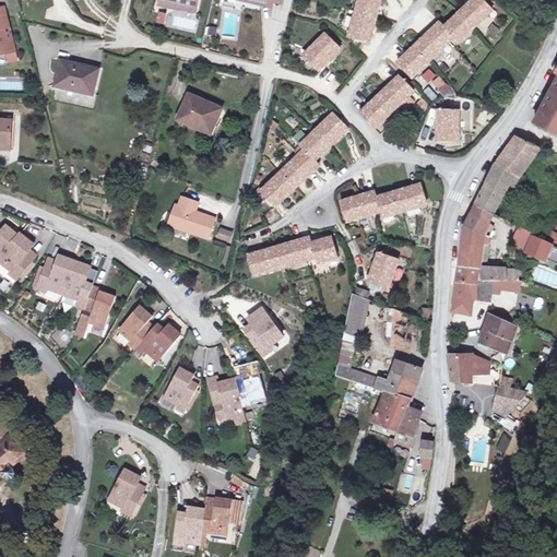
[(193,11),(197,0),(158,0),(174,3),(176,7),(193,11)]
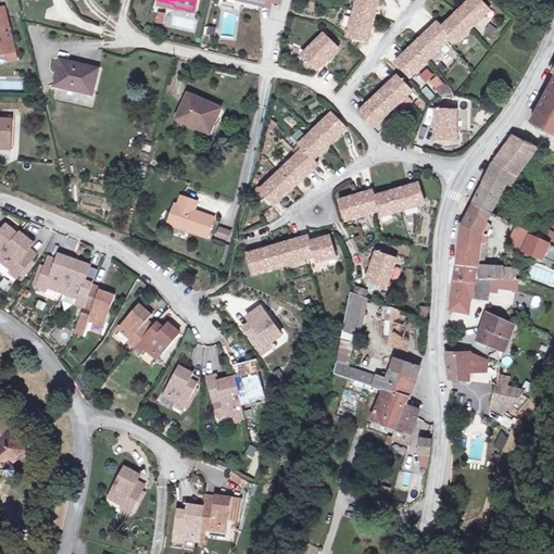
[(365,41),(376,0),(354,0),(347,29),(353,30),(351,38),(365,41)]
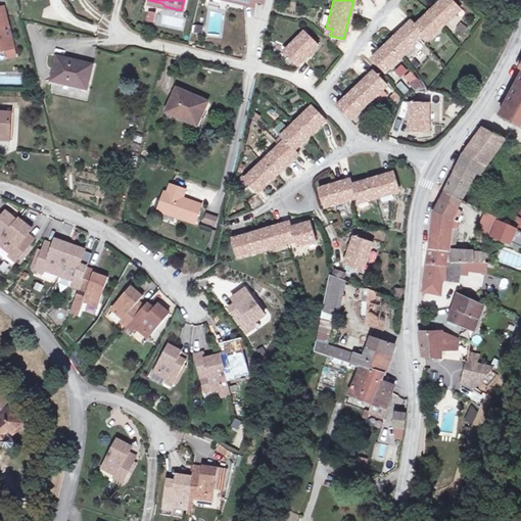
[(415,35),(425,26),(433,33),(455,12),(451,8),(456,4),(452,0),(439,0),(415,24),(411,18),(370,57),(380,67),(385,63),(388,67),(419,39),(415,35)]
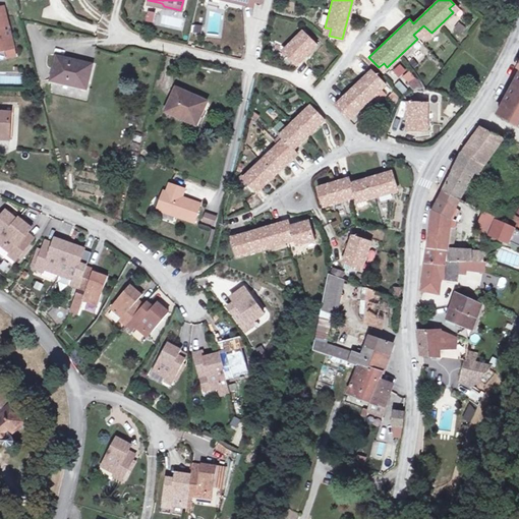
[(453,12),(458,8),(454,4),(449,8),(453,12)]
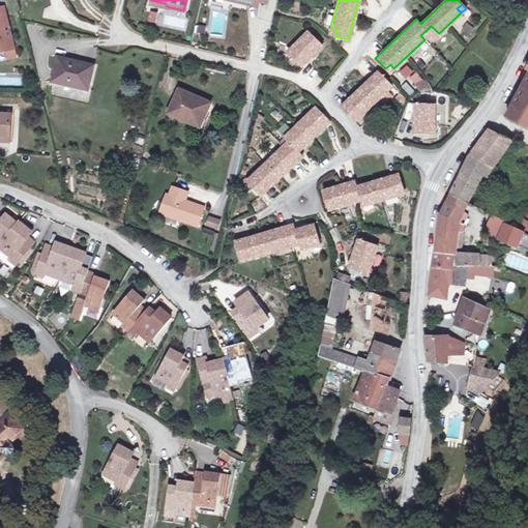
[(15,53),(2,5),(0,6),(0,50),(3,49),(4,56),(15,53)]
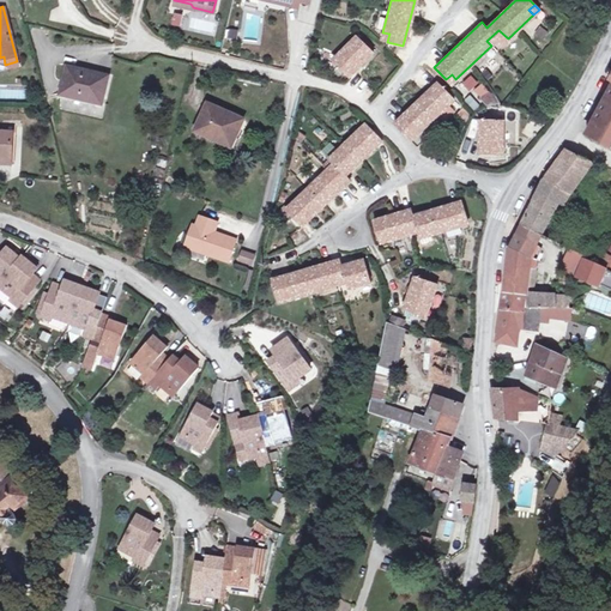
[(181,13),(174,12),(171,22),(179,24),(181,13)]
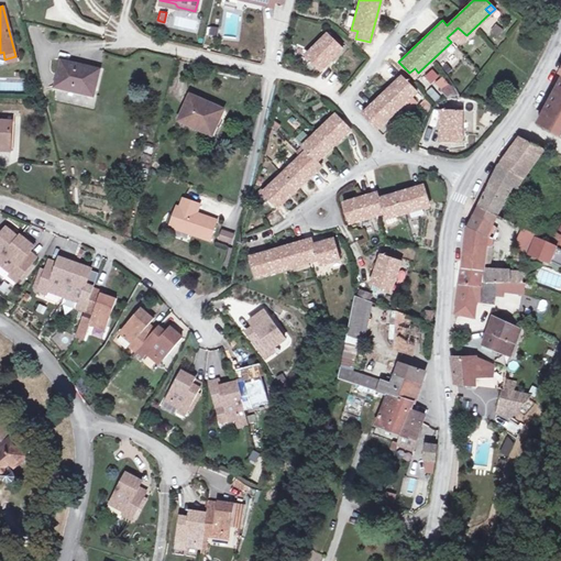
[(497,34),(502,29),(495,23),(491,29),(497,34)]
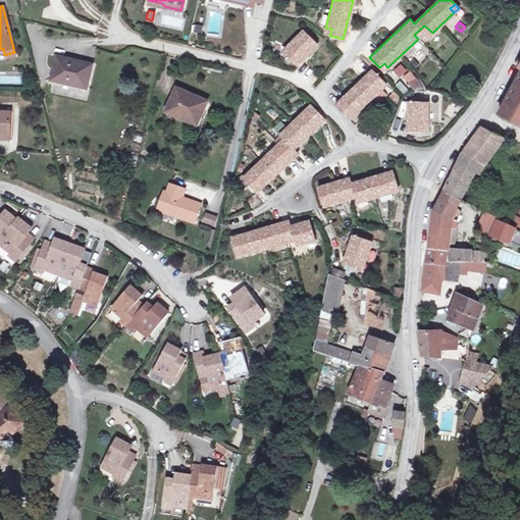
[(414,35),(418,39),(423,34),(426,38),(432,33),(424,26),(414,35)]
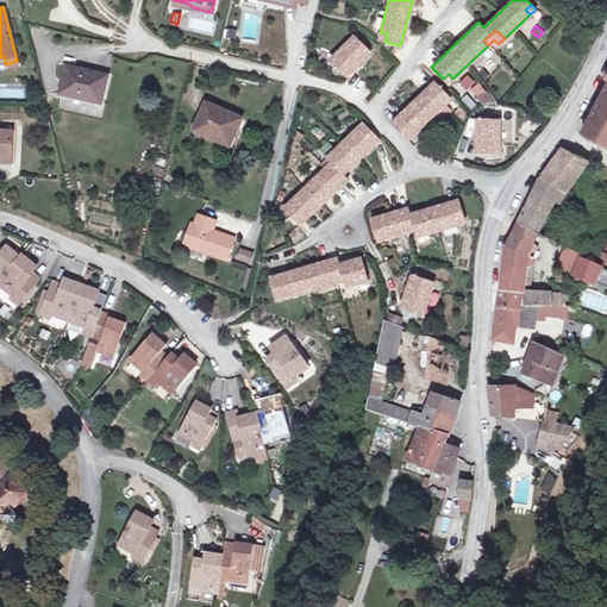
[(369,50),(354,35),(329,60),(345,75),(369,50)]
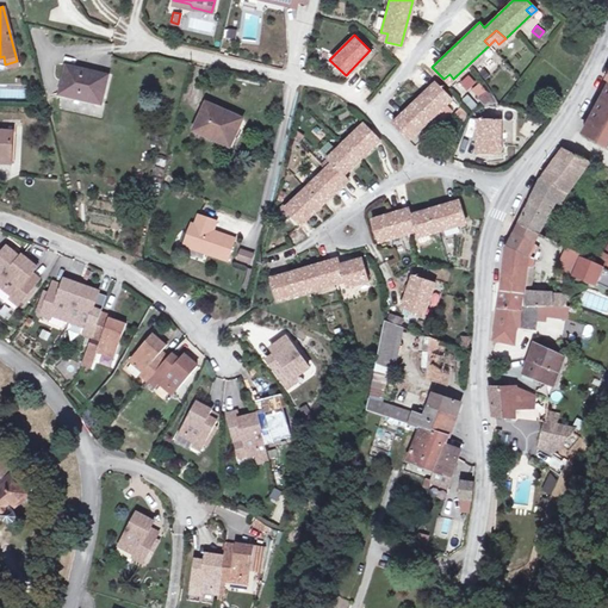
[(99,101),(106,74),(64,64),(59,92),(99,101)]
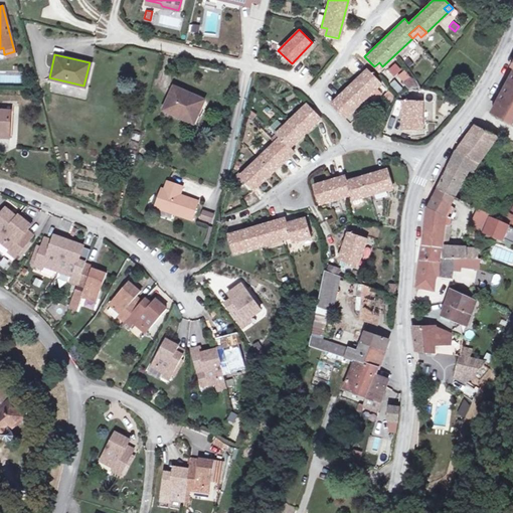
[(412,62),(407,56),(403,59),(408,65),(412,62)]
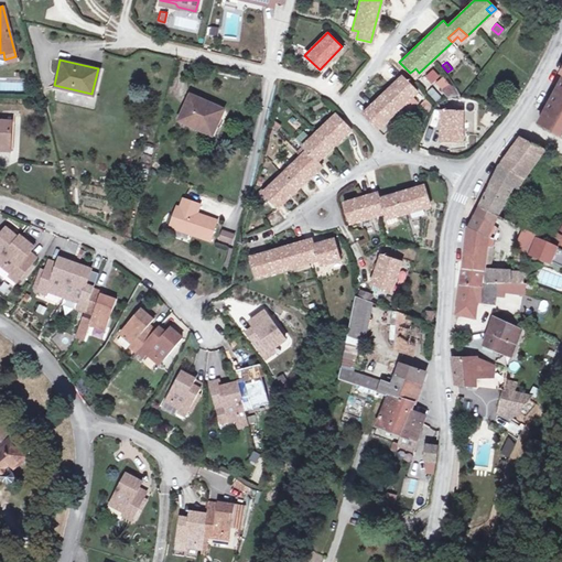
[(430,83),(439,74),(430,66),(422,75),(430,83)]
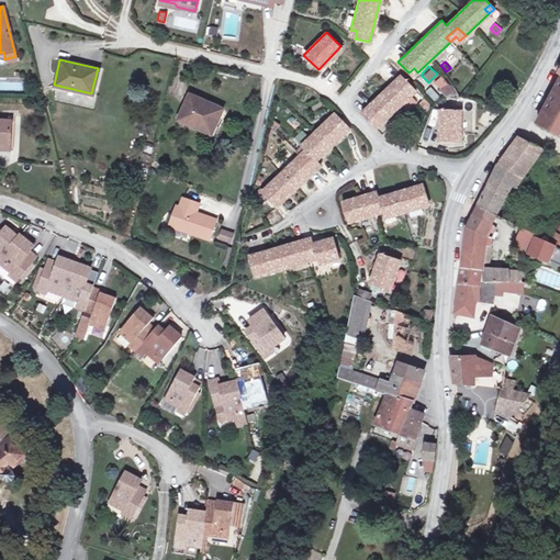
[(412,77),(417,73),(414,68),(409,73),(412,77)]
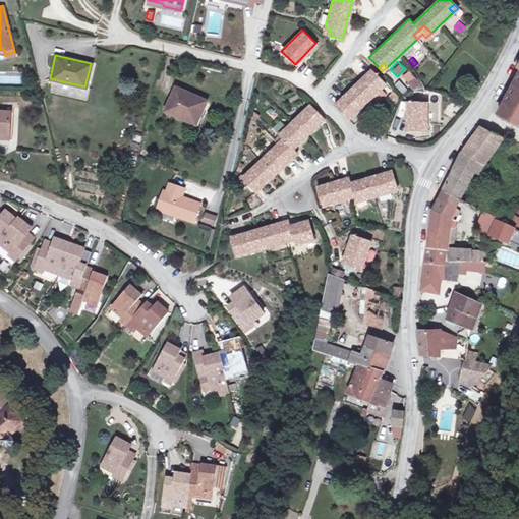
[(518,110),(518,63),(517,66),(518,67),(518,71),(516,76),(507,95),(497,113),(511,120),(517,109),(518,110)]
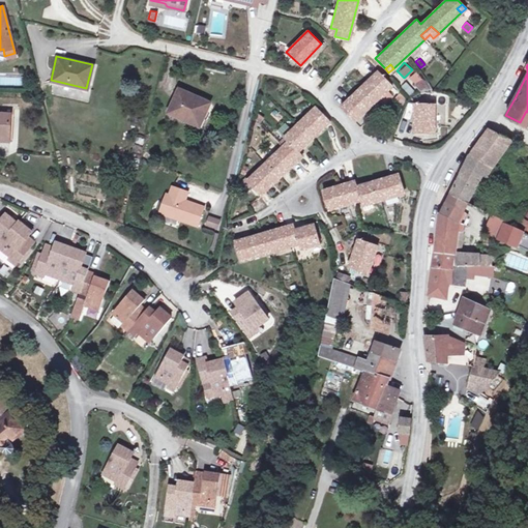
[(386,89),(391,84),(377,69),(340,106),(350,116),(355,111),(359,115),(377,97),(386,89)]
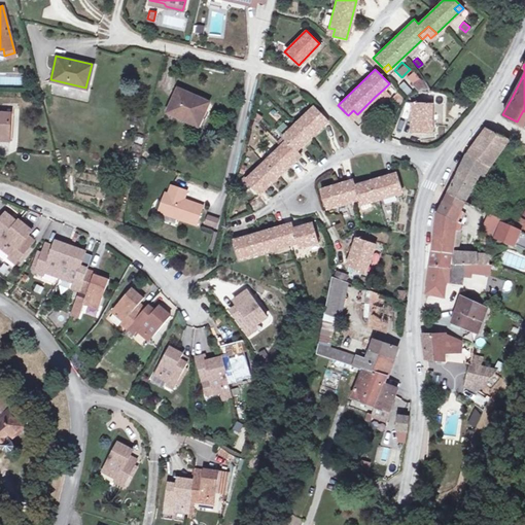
[(407,78),(412,83),(417,89),(427,86),(422,78),(416,70),(407,78)]
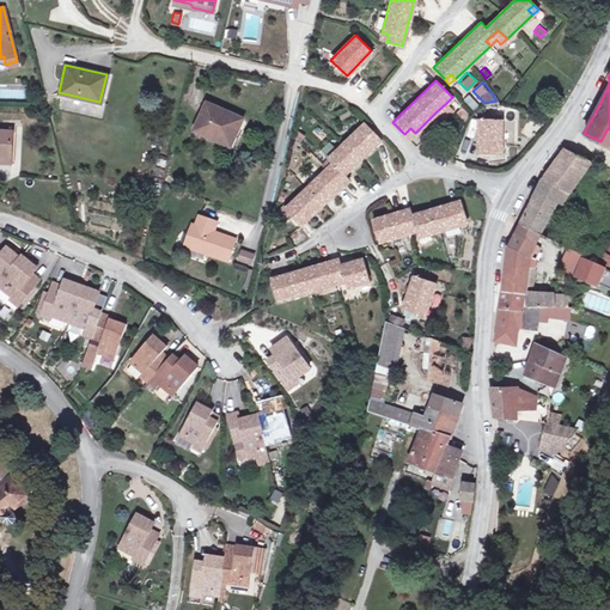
[(596,111),(607,90),(603,89),(592,109),(596,111)]
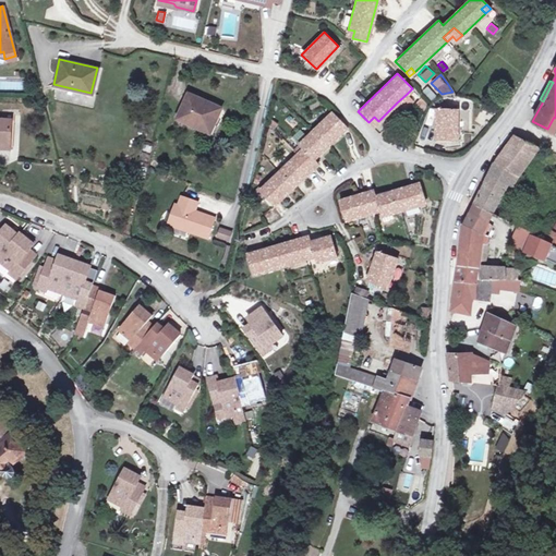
[(435,95),(425,84),(420,88),(430,99),(435,95)]
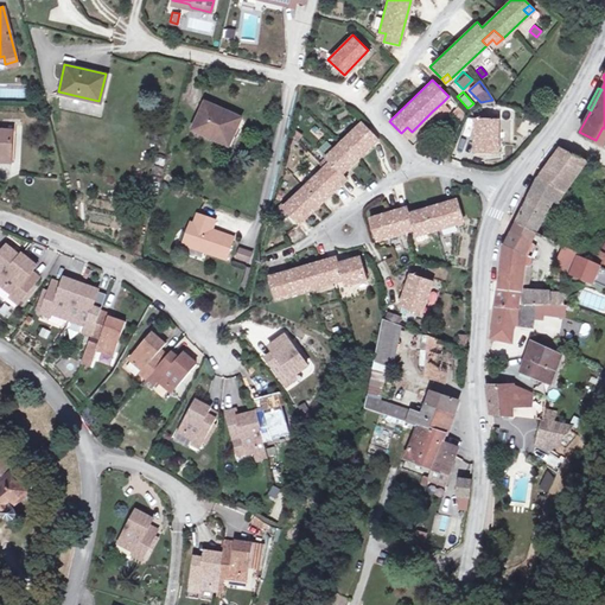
[(231,134),(239,116),(204,101),(192,128),(221,141),(225,132),(231,134)]
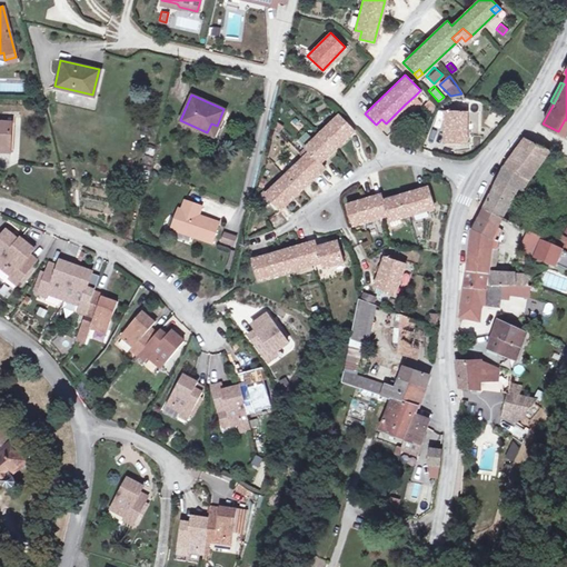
[(411,111),(420,102),(415,96),(405,105),(411,111)]
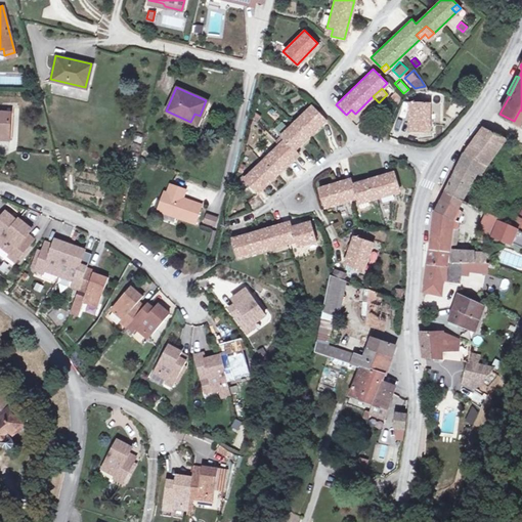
[(442,93),(432,89),(415,90),(415,96),(432,96),(432,100),(442,100),(442,93)]
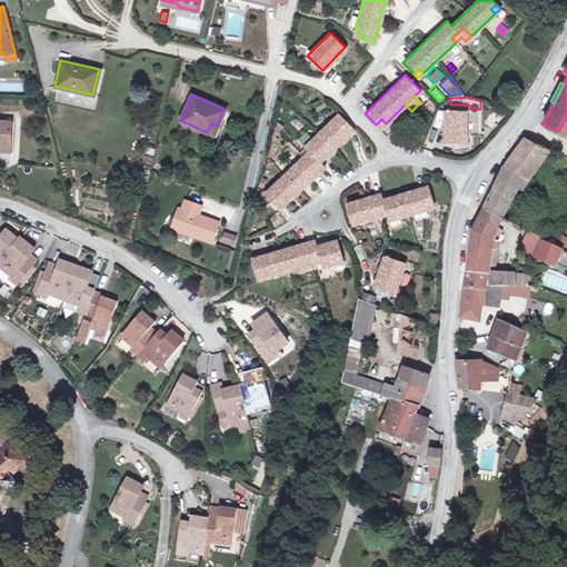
[(426,98),(421,105),(430,110),(435,103),(426,98)]
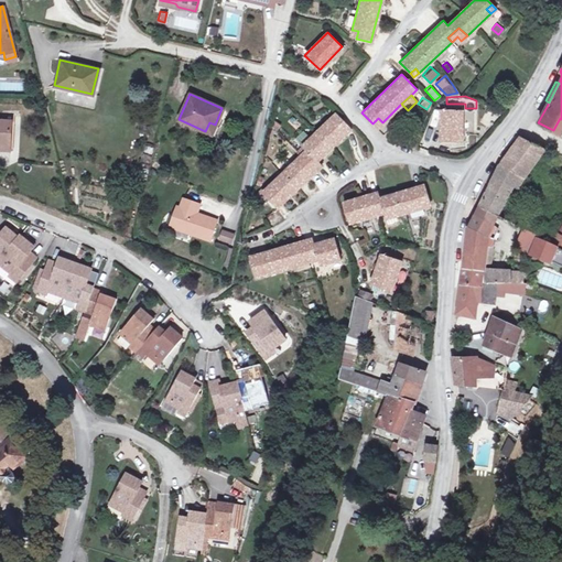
[(454,141),(454,133),(461,133),(461,109),(440,108),(440,141),(454,141)]
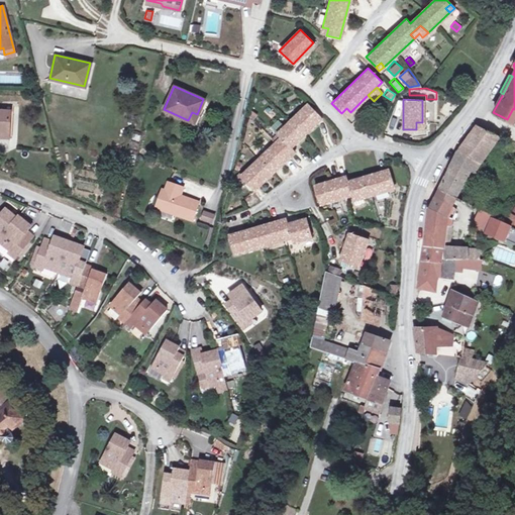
[(306,111),(311,107),(307,103),(302,107),(306,111)]
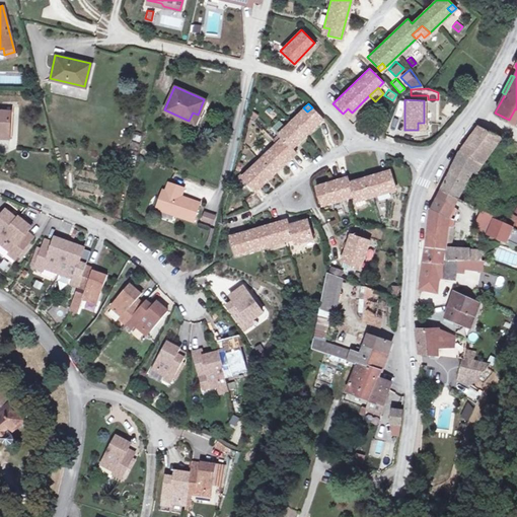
[(253,191),(285,161),(283,158),(287,154),(290,156),(295,151),(291,147),(322,118),(312,107),(307,112),(303,107),(277,134),(280,138),(275,143),(240,176),(253,191)]
